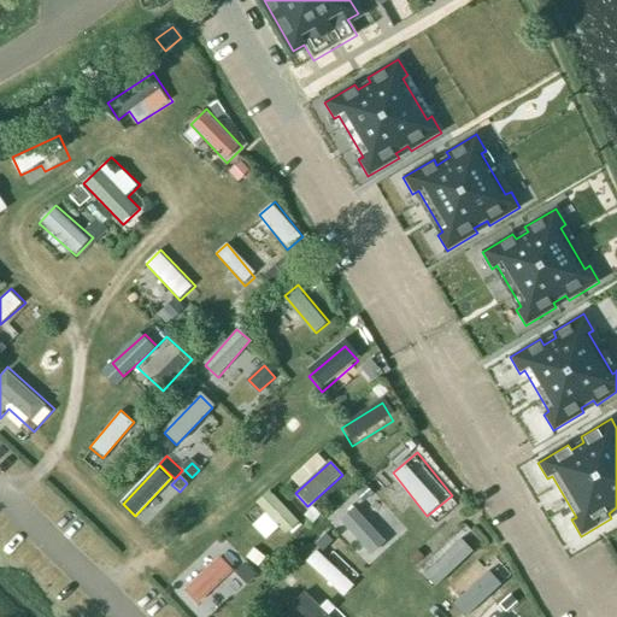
[(257,500),(266,512),(254,523),(268,540),(282,527),(288,534),(303,522),(272,486),(257,500)]
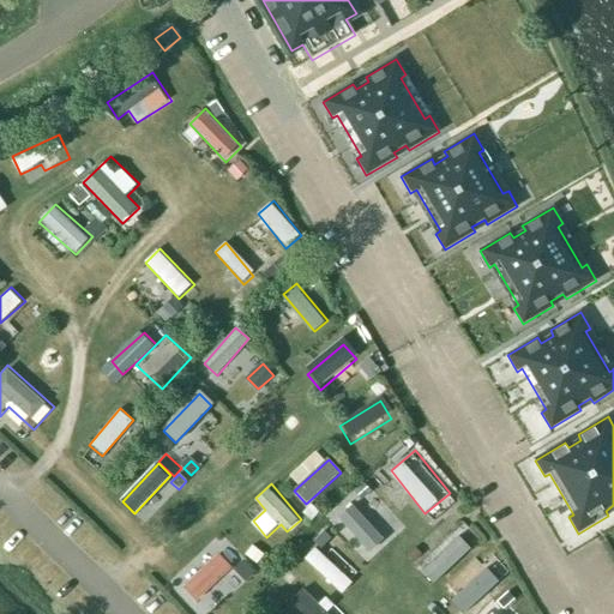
[(338,525),(353,541),(389,507),(374,492),(338,525)]
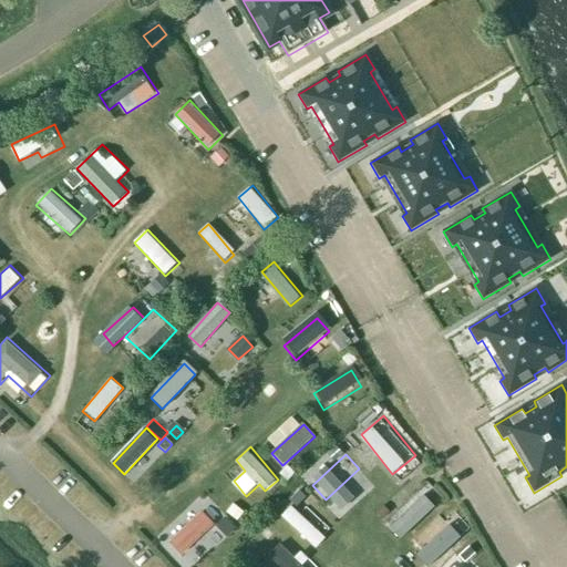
[(423,494),(390,523),(401,537),(435,508),(423,494)]
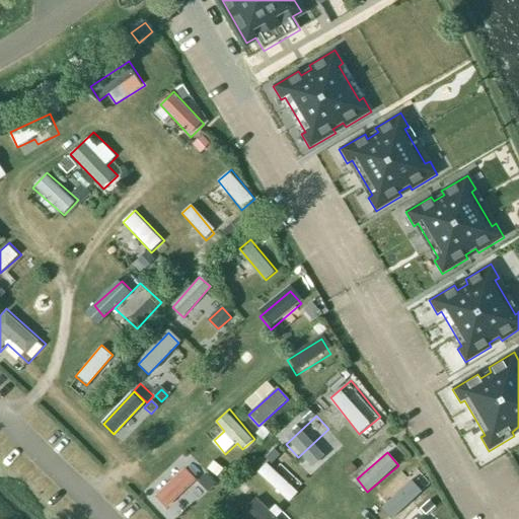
[(275,469),(269,464),(260,474),(289,501),(299,491),(297,489),(301,485),(280,464),(275,469)]
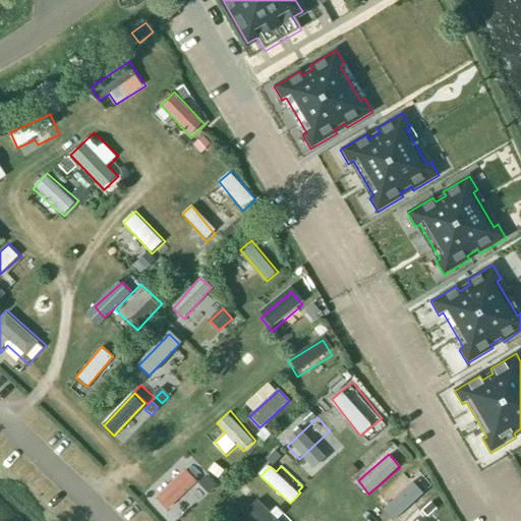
[(184,469),(155,498),(166,508),(194,479),(184,469)]
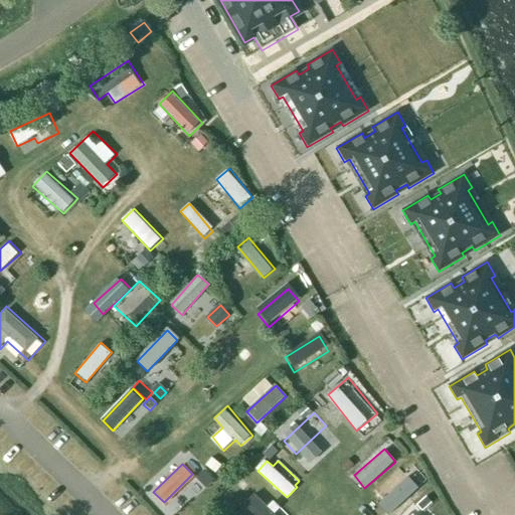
[(400,484),(372,513),(374,514),(393,514),(412,496),(400,484)]
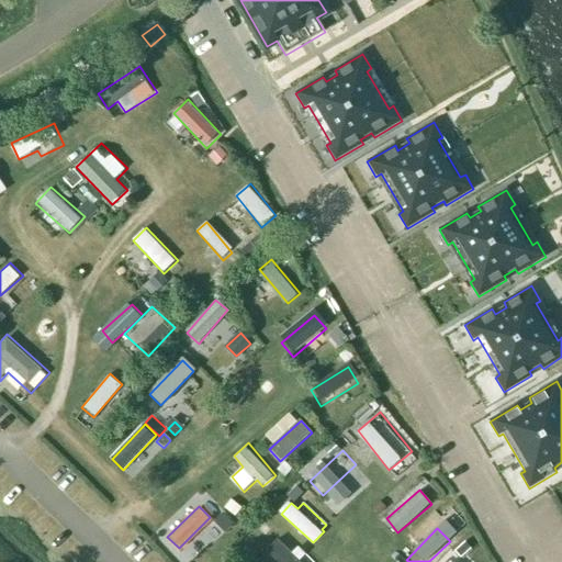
[(291,552),(277,539),(266,551),(277,561),(302,561),(299,559),(304,553),(298,546),(291,552)]
